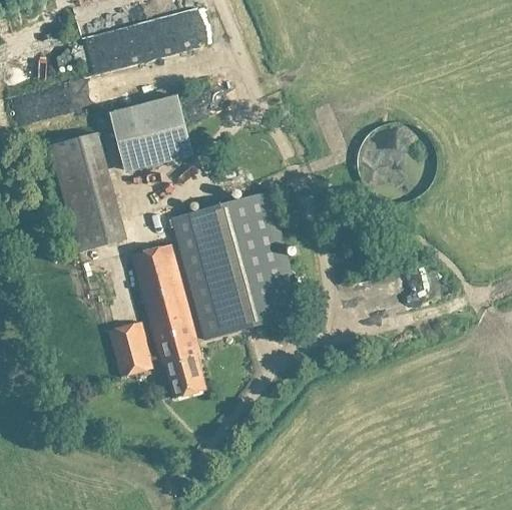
[(99,0),(101,19),(127,16),(124,0),(99,0)]
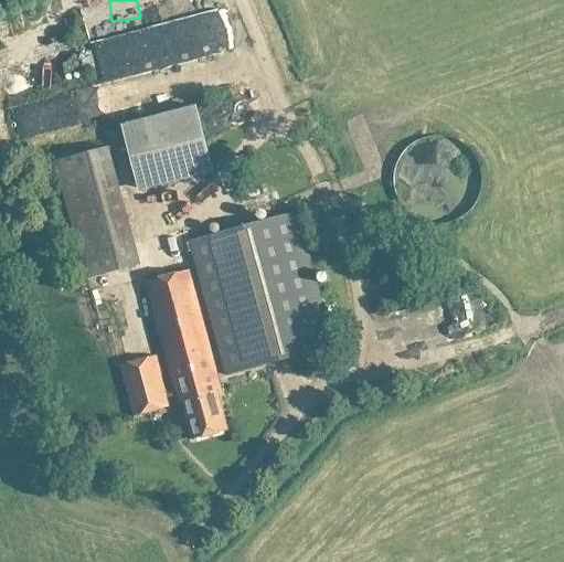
[(86,16),(91,35),(102,32),(97,13),(86,16)]
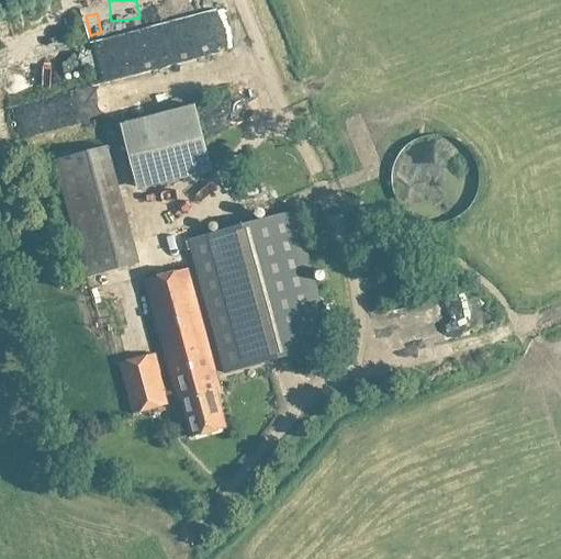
[(0,19),(0,58),(19,51),(4,18),(0,19)]
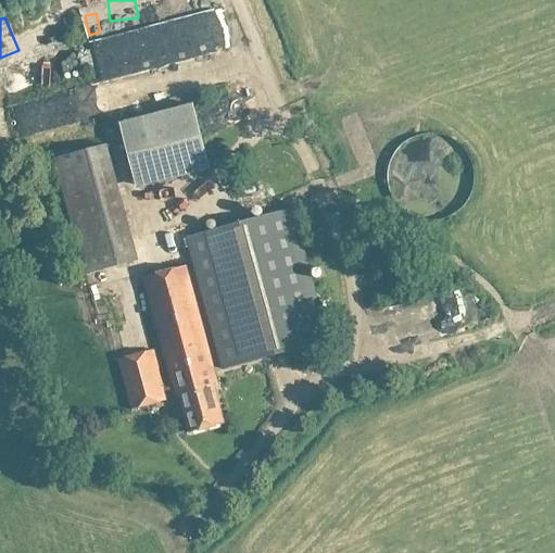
[(0,133),(65,122),(60,90),(37,93),(40,114),(26,116),(19,72),(0,74),(0,133)]
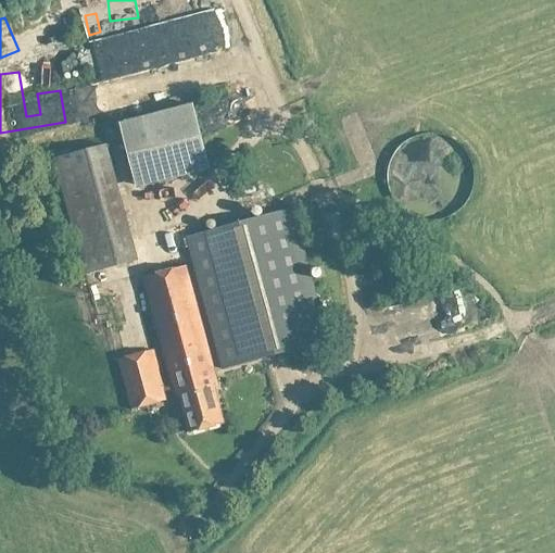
[(192,102),(121,121),(137,184),(164,176),(209,165),(200,132),(192,102)]
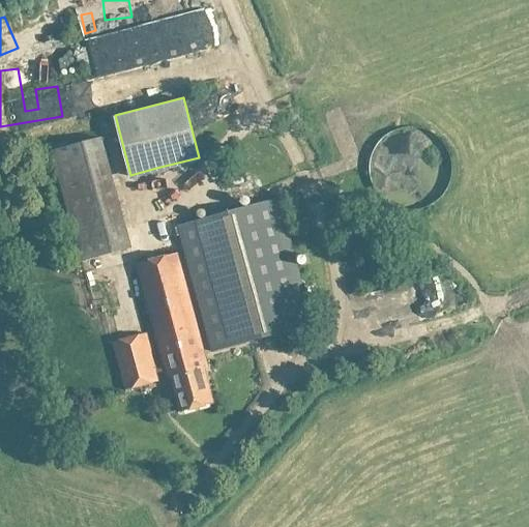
[(52,150),(81,260),(131,246),(103,137),(52,150)]
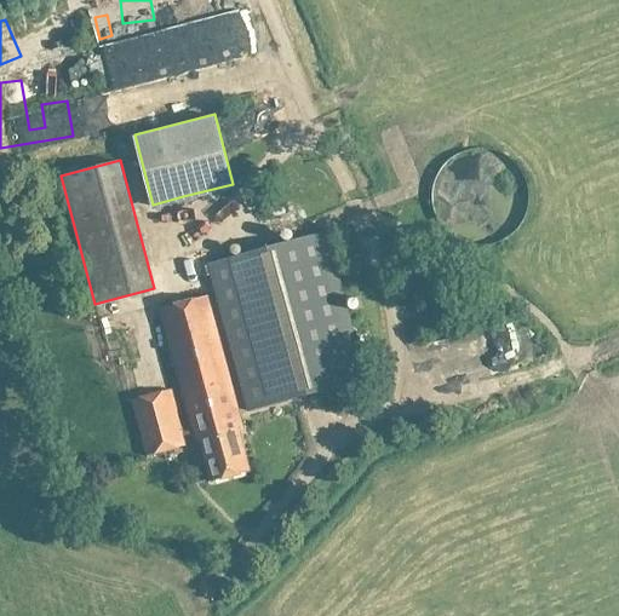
[(248,409),(366,378),(326,231),(208,263),(248,409)]
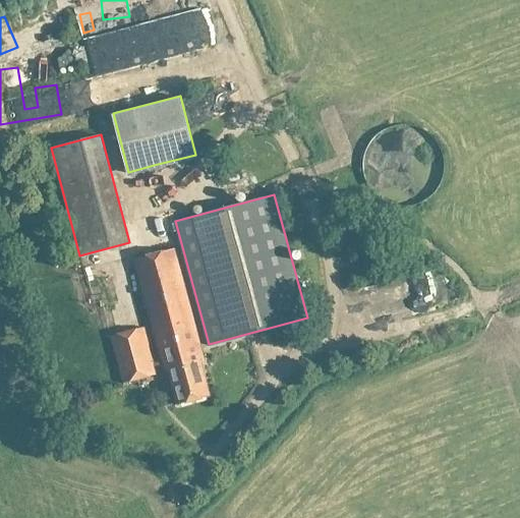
[(111,335),(123,382),(169,369),(178,402),(209,394),(200,362),(205,360),(174,247),(134,257),(161,359),(153,361),(143,326),(111,335)]
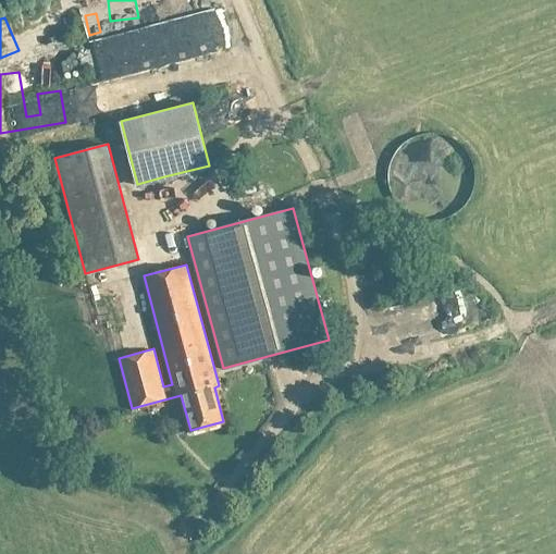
[(406,358),(423,349),(417,337),(399,345),(406,358)]
